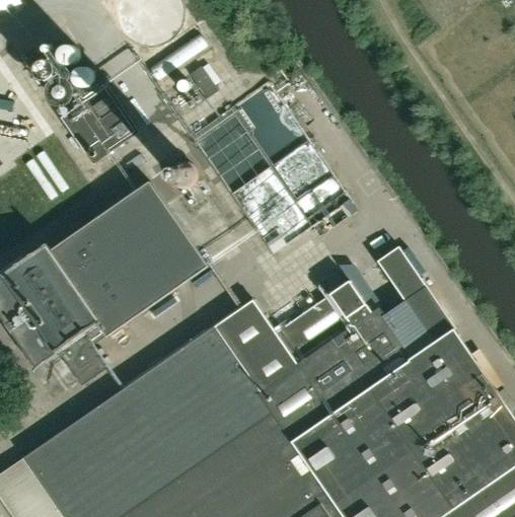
[(117,0),(134,42),(186,20),(177,0),(117,0)]
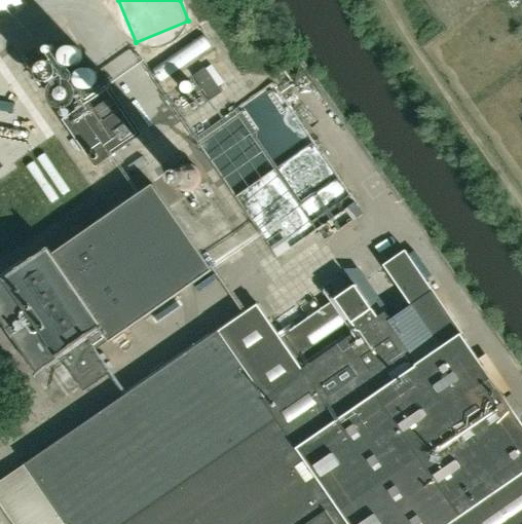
[(185,62),(212,44),(202,31),(177,48),(185,62)]
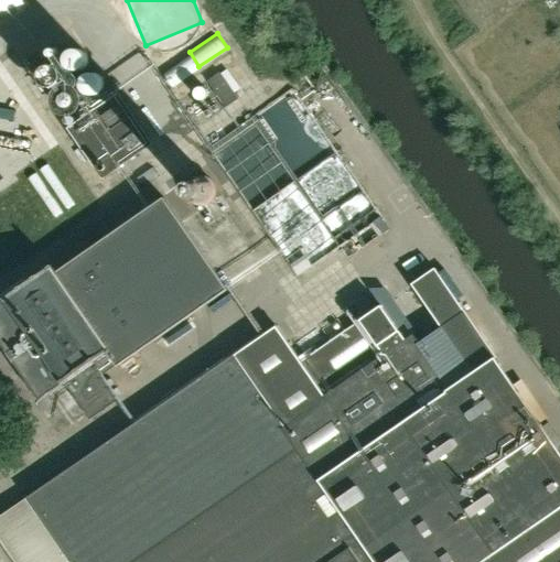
[(164,71),(174,86),(198,69),(189,54),(164,71)]
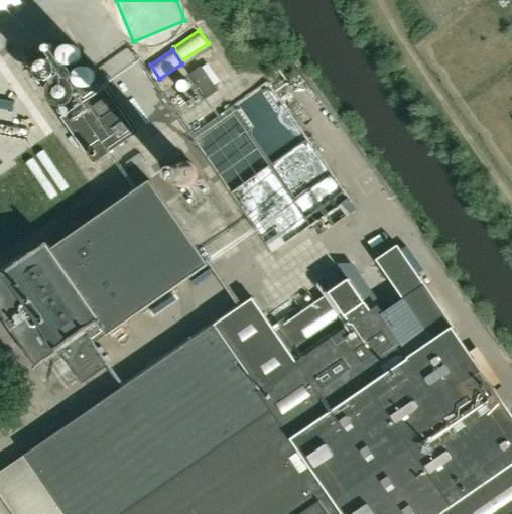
[(202,97),(213,89),(197,65),(184,73),(202,97)]
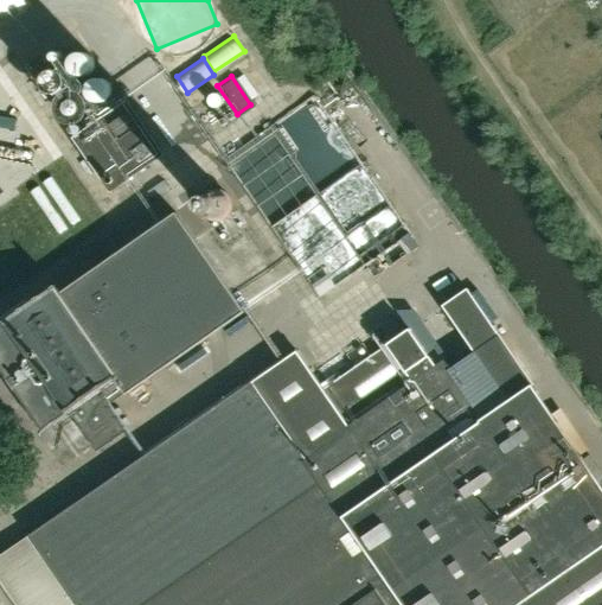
[(107,191),(161,153),(123,99),(69,137),(107,191)]
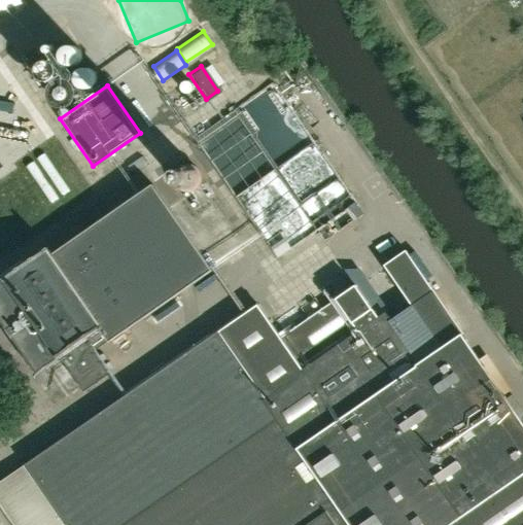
[(338,171),(346,163),(330,147),(322,155),(338,171)]
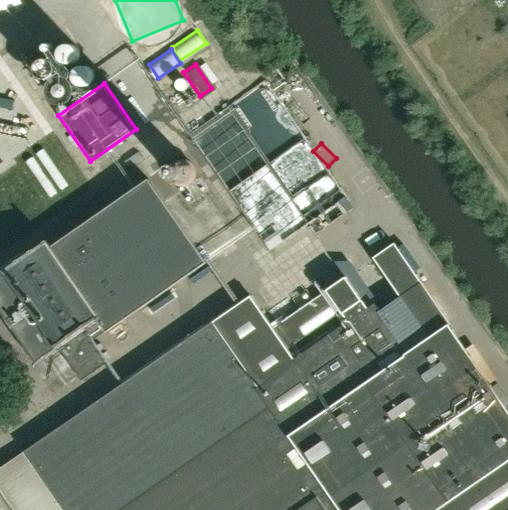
[(175,159),(173,161),(171,164),(169,167),(169,170),(170,173),(171,176),(173,178),(176,180),(179,180),(182,180),(185,179),(188,177),(190,175),(191,172),(191,169),(191,166),(189,163),(187,160),(184,159),(181,158),(178,158),(175,159)]
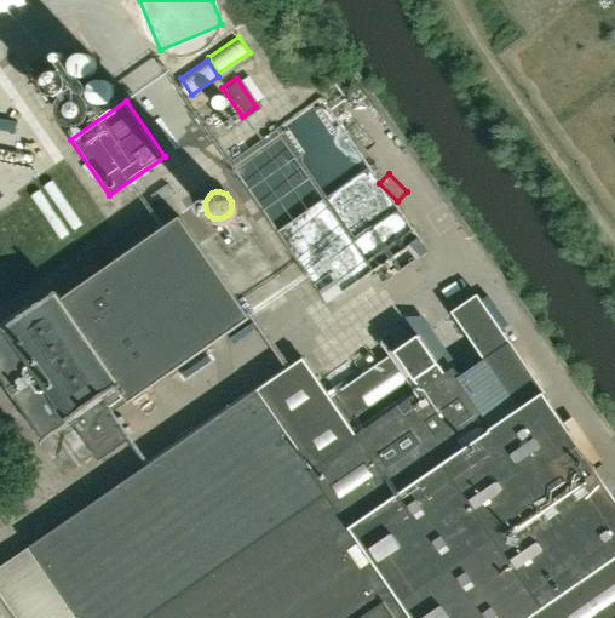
[(52,291),(0,326),(0,383),(38,439),(65,419),(95,461),(126,439),(108,413),(245,319),(176,218),(58,299),(52,291)]
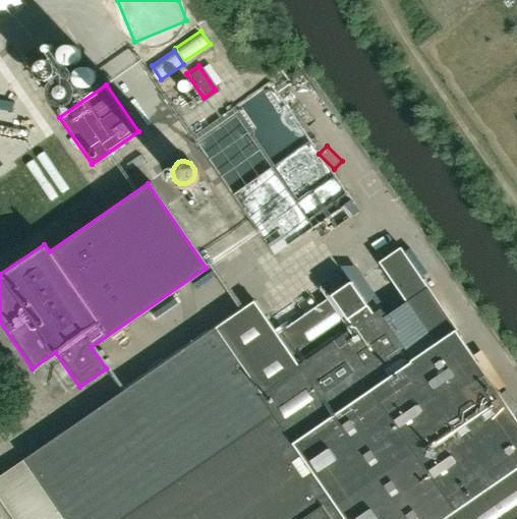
[(403,300),(424,285),(397,245),(377,261),(403,300)]
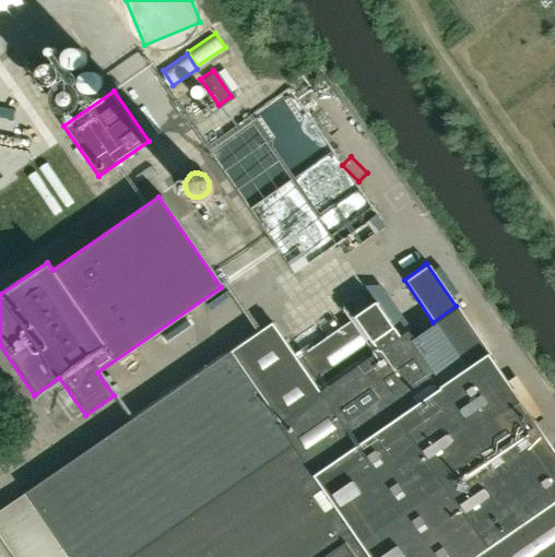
[(24,495),(0,510),(0,542),(10,556),(61,556),(67,554),(68,556),(554,556),(554,453),(486,354),(465,368),(443,384),(405,329),(397,335),(374,303),(295,357),(270,322),(23,493),(24,495)]
